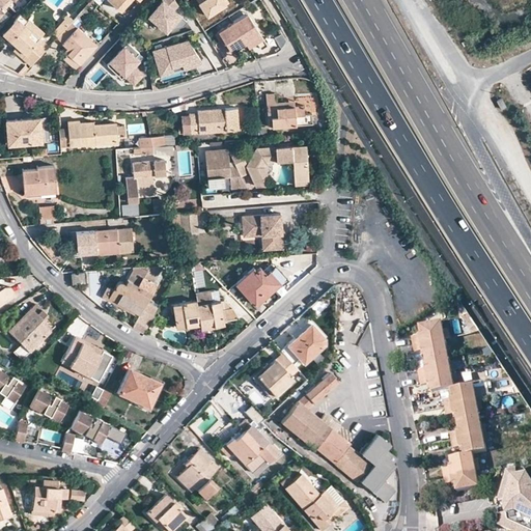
[(108,0),(120,10),(128,0),(108,0)]
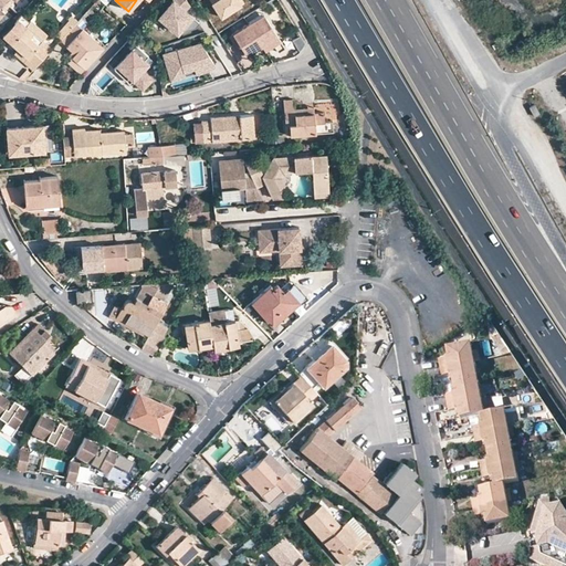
[(199,22),(185,9),(189,3),(186,0),(173,0),(158,16),(177,32),(181,31),(187,24),(190,28),(196,27),(199,22)]
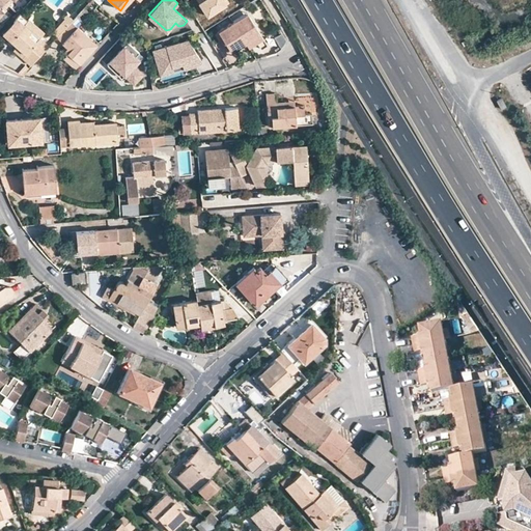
[(229,6),(225,0),(197,0),(211,19),(229,6)]
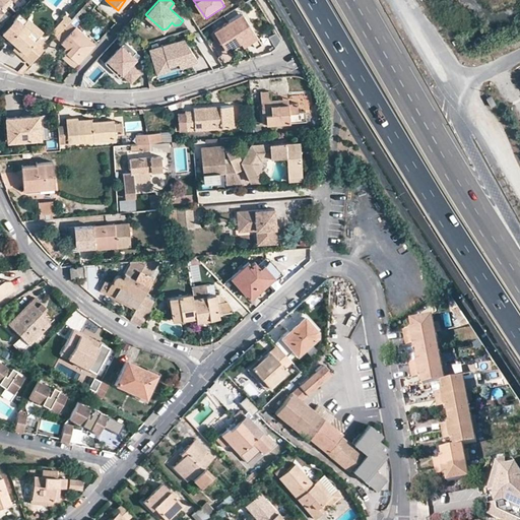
[(62,17),(63,18),(58,23),(63,27),(69,21),(71,19),(64,14),(62,17)]
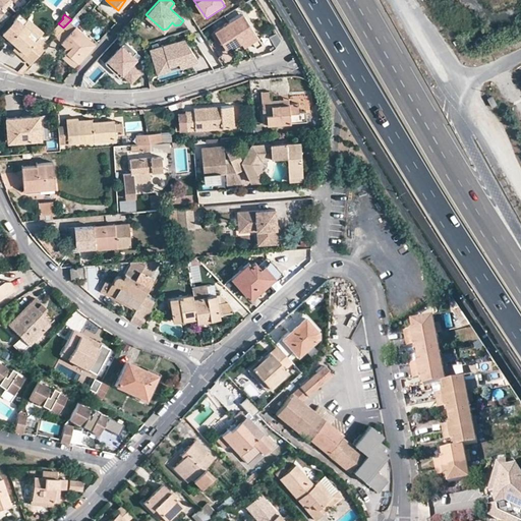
[(232,27),(246,18),(243,14),(230,22),(232,27)]
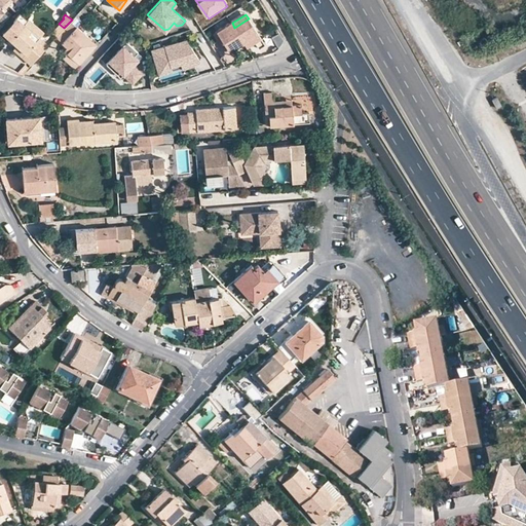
[(2,32),(11,40),(25,25),(15,16),(2,32)]
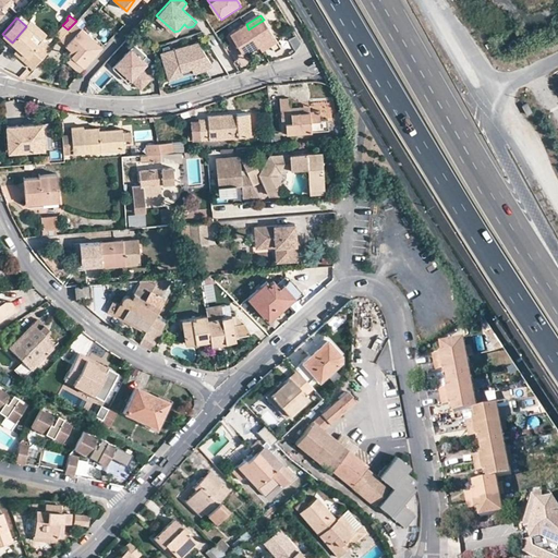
[(282,49),(264,20),(249,29),(257,41),(259,46),(268,40),(271,46),(276,53),(282,49)]
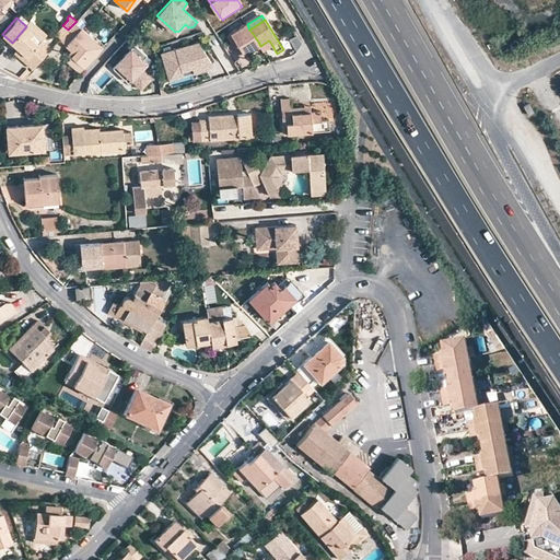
[(42,39),(46,35),(31,22),(26,26),(42,39)]
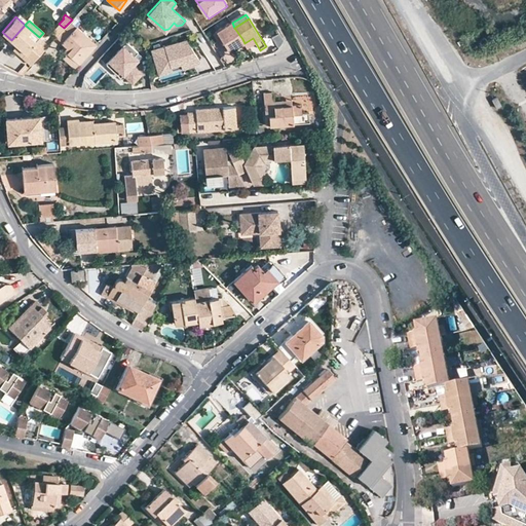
[(64,28),(55,37),(69,49),(67,52),(78,63),(96,44),(70,22),(64,28)]
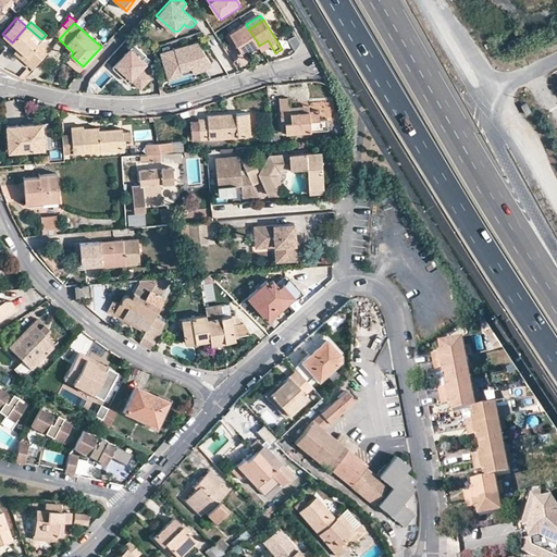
[(248,29),(246,24),(226,36),(237,53),(242,51),(257,41),(248,29)]
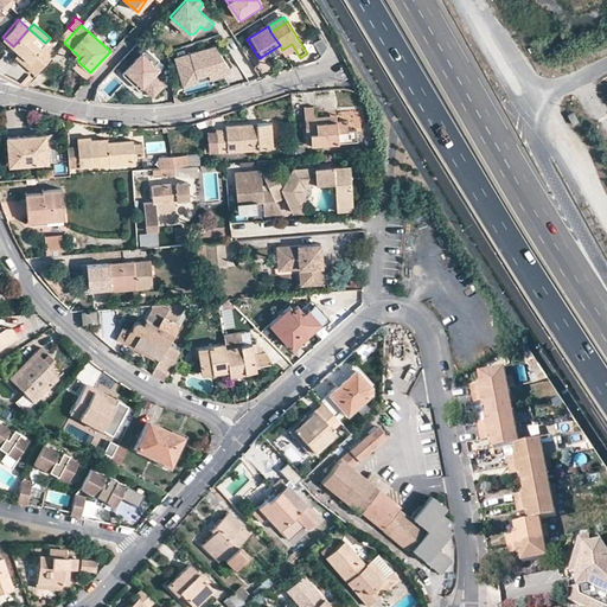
[(55,52),(45,43),(29,29),(13,46),(18,51),(14,55),(36,75),(55,52)]
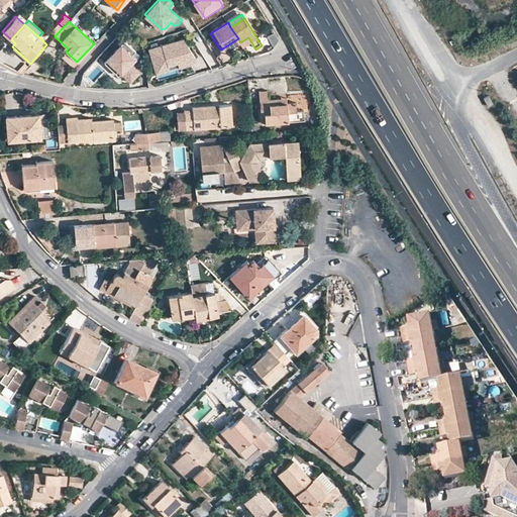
[(251,42),(248,37),(240,42),(241,43),(243,47),(251,42)]
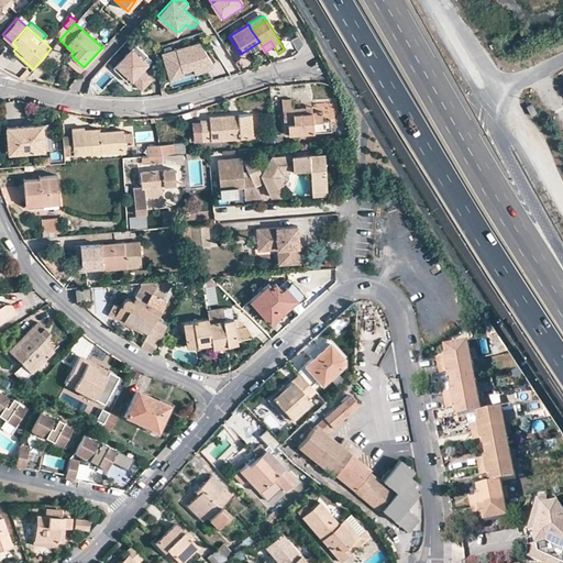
[(263,47),(262,46),(260,42),(244,52),(247,57),(263,47)]
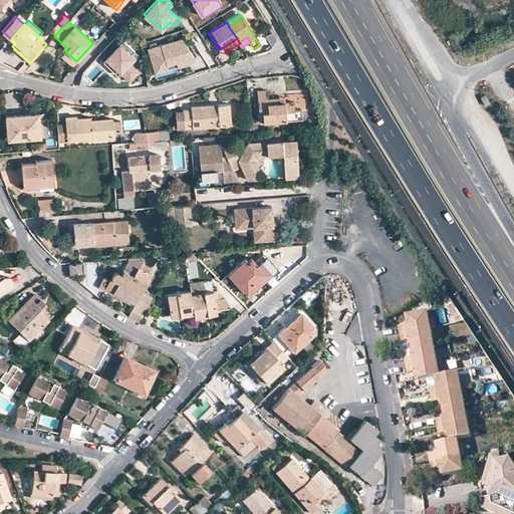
[(196,57),(187,45),(185,46),(184,44),(186,43),(184,39),(150,50),(152,57),(151,58),(156,73),(170,69),(168,64),(178,61),(179,66),(190,63),(196,57)]
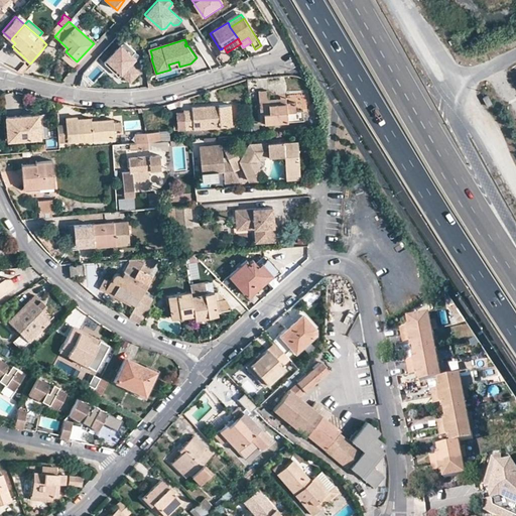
[(135,59),(131,55),(134,51),(123,40),(103,62),(111,71),(114,68),(120,73),(129,82),(138,72),(130,65),(135,59)]
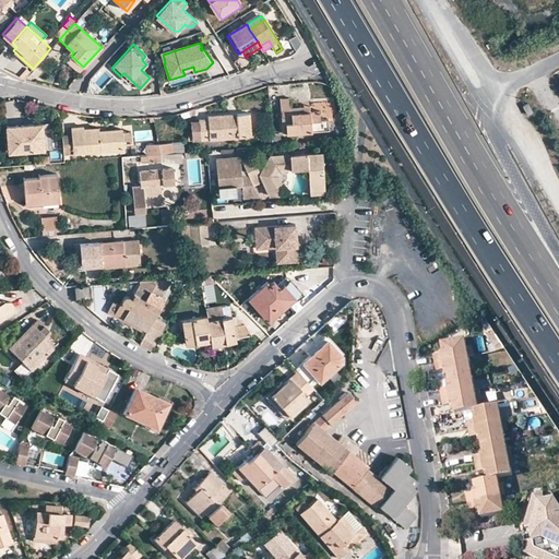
[(71,56),(67,61),(79,71),(83,67),(71,56)]
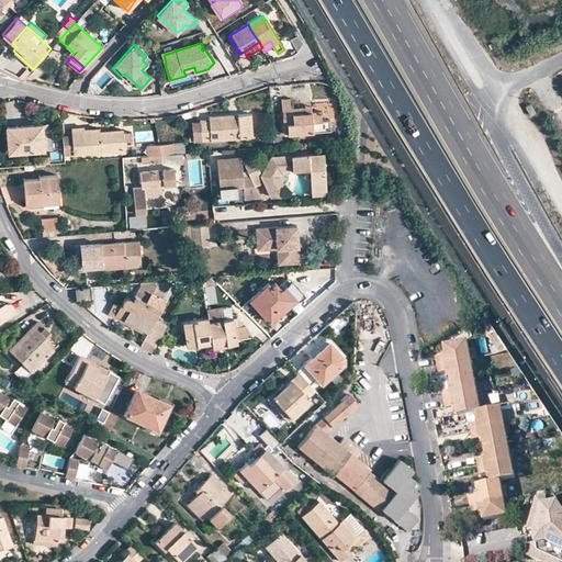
[(131,79),(124,74),(121,77),(127,82),(131,79)]
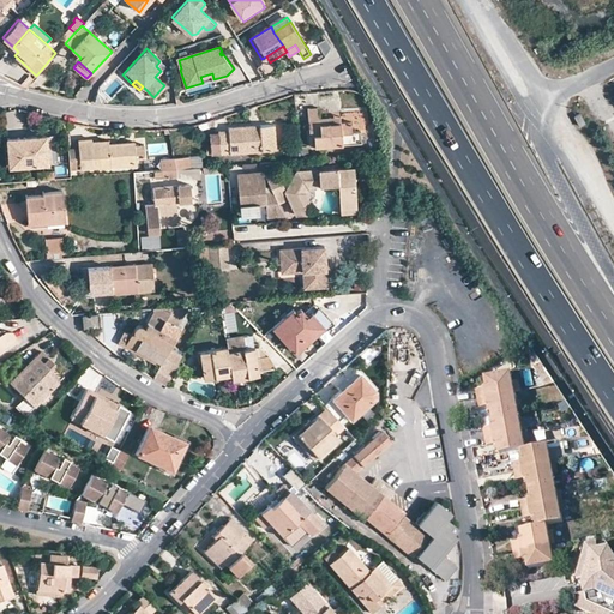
[(306,108),(309,145),(360,142),(359,130),(350,131),(350,121),(339,121),(318,122),(318,118),(317,107),(306,108)]
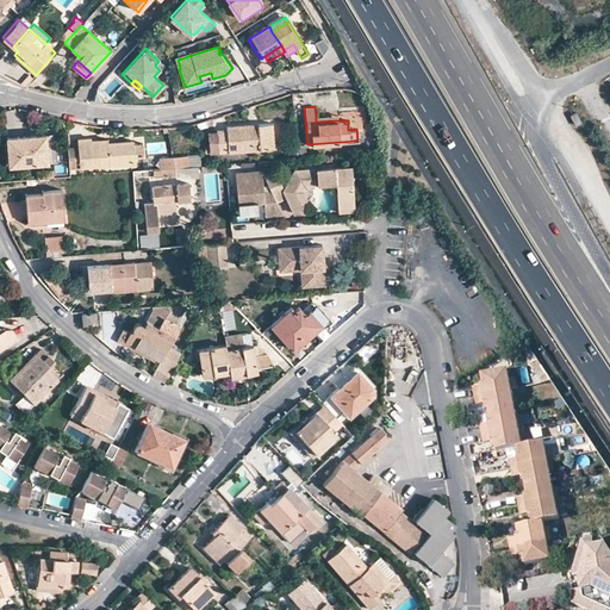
[(572,117),(577,126),(583,124),(577,113),(572,117)]
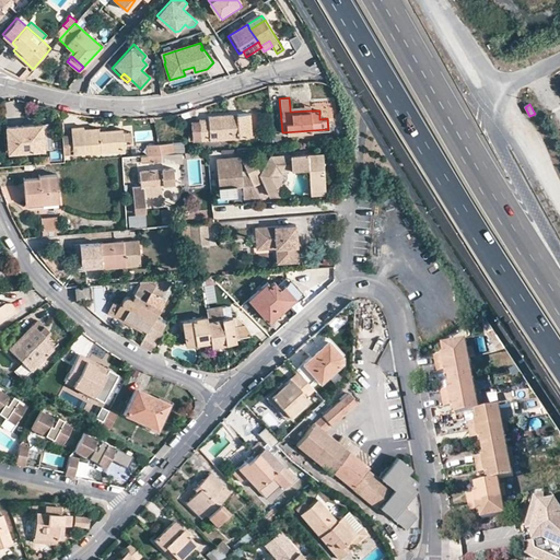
[(199,139),(231,137),(251,135),(249,112),(206,116),(207,118),(198,118),(198,119),(199,139)]
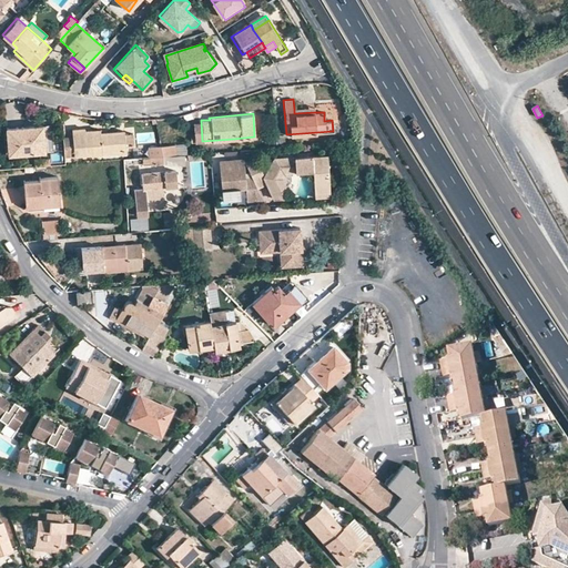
[(202,141),(201,121),(192,122),(193,142),(202,141)]
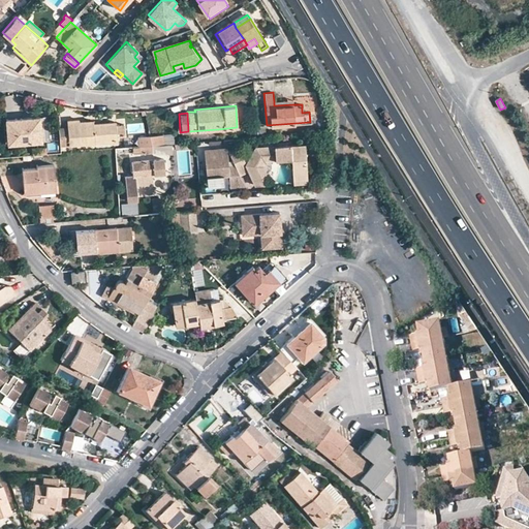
[(5,119),(7,143),(40,141),(38,116),(5,119)]
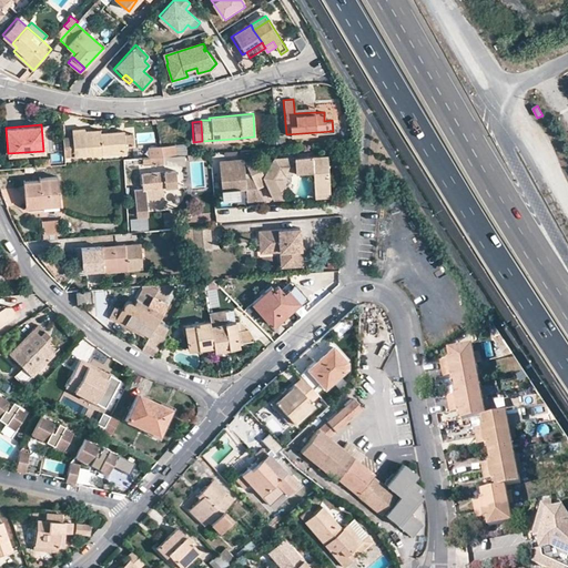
[(50,124),(41,124),(43,151),(51,150),(50,124)]
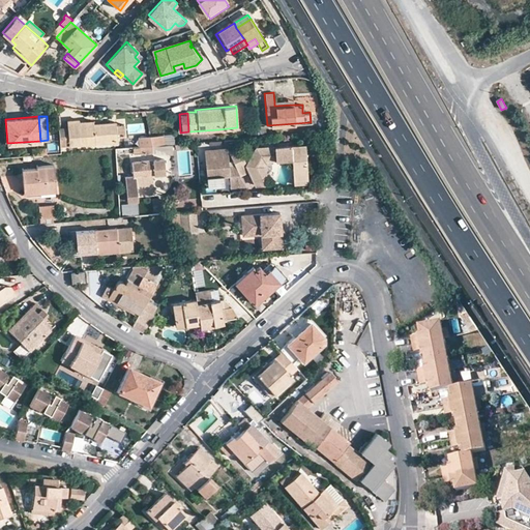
[(62,145),(119,142),(118,138),(126,137),(125,126),(118,126),(118,124),(95,126),(87,126),(87,124),(81,124),(81,122),(68,123),(69,129),(61,130),(62,145)]
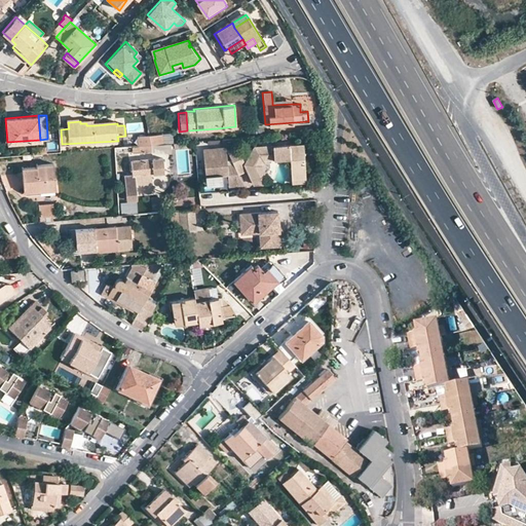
[(151,137),(151,146),(159,145),(163,145),(163,136),(151,137)]
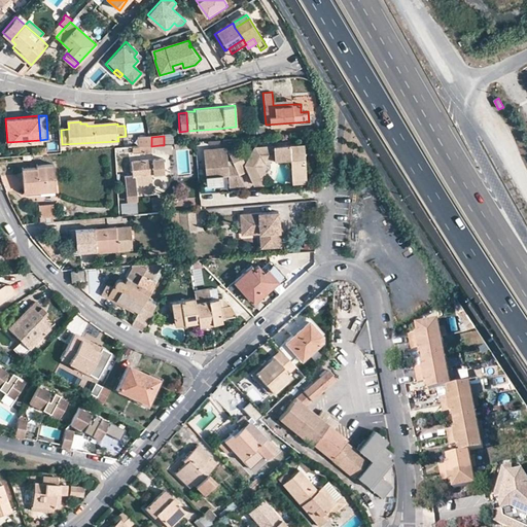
[(140,138),(140,147),(151,146),(151,137),(140,138)]
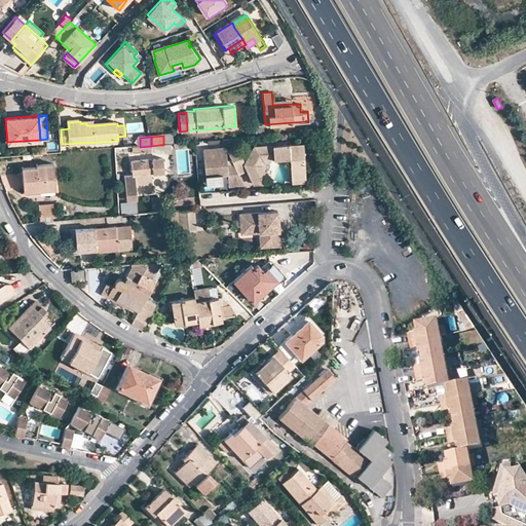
[(264,172),(269,161),(292,160),(294,184),(308,183),(305,145),(257,148),(245,160),(239,146),(228,150),(240,176),(250,172),(256,187),(271,186),(264,172)]
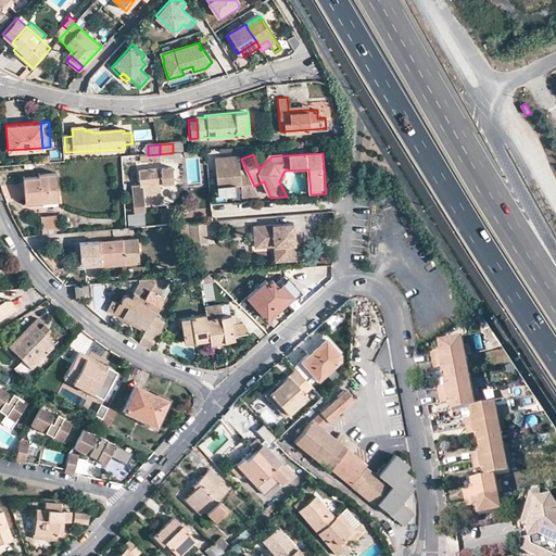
[(244,188),(244,187),(241,159),(219,160),(222,194),(236,194),(236,188),(244,188)]
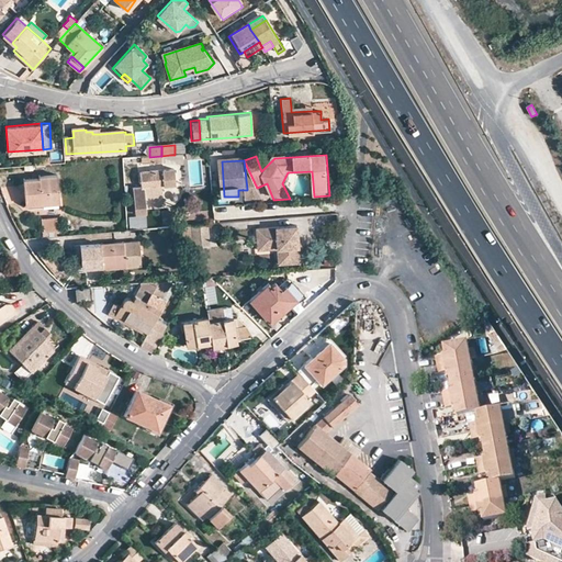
[(167,187),(166,171),(143,173),(144,188),(135,189),(137,214),(149,213),(148,208),(166,206),(165,187),(167,187)]
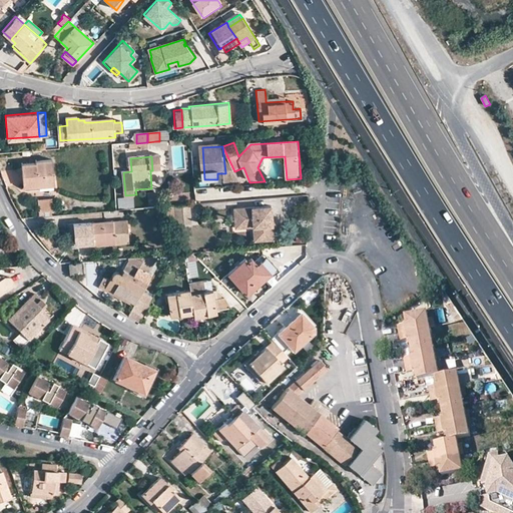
[(159,156),(151,156),(152,170),(160,169),(159,156)]
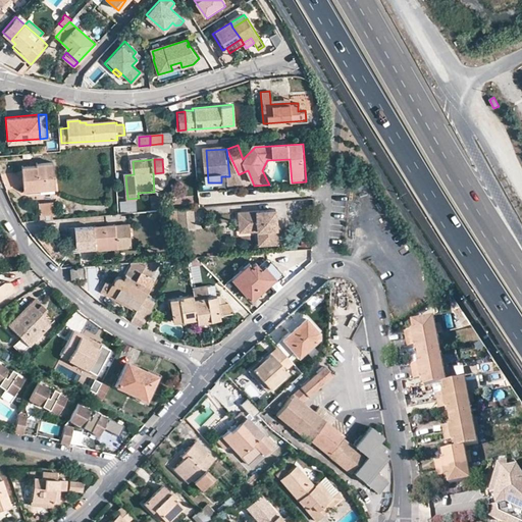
[(52,161),(35,163),(35,165),(20,166),(22,190),(54,188),(52,161)]
